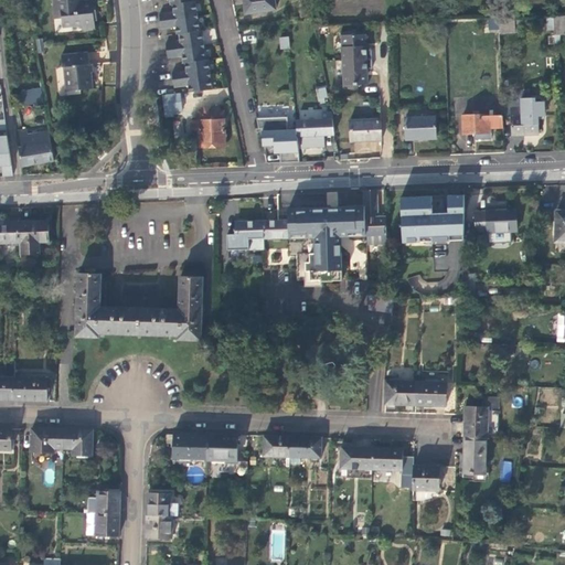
[(54,0),(55,4),(62,4),(63,18),(64,27),(78,25),(85,29),(96,28),(95,17),(97,17),(96,7),(95,0),(54,0)]
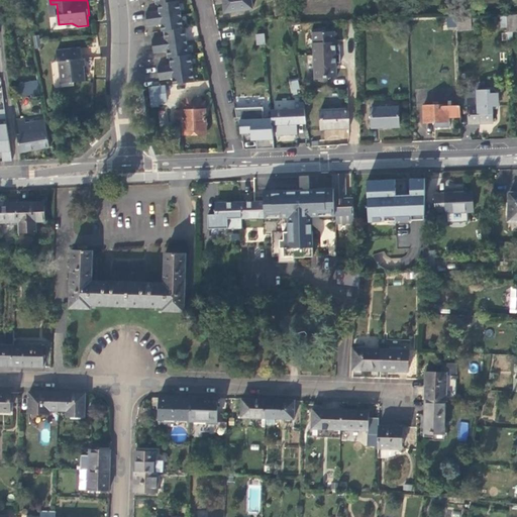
[(182,12),(179,0),(176,0),(161,2),(161,5),(162,8),(148,10),(149,17),(182,12)]
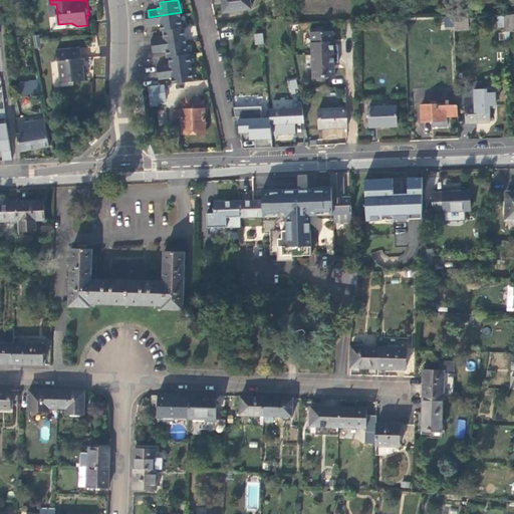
[(252,0),(223,0),(226,12),(253,7),(252,0)]
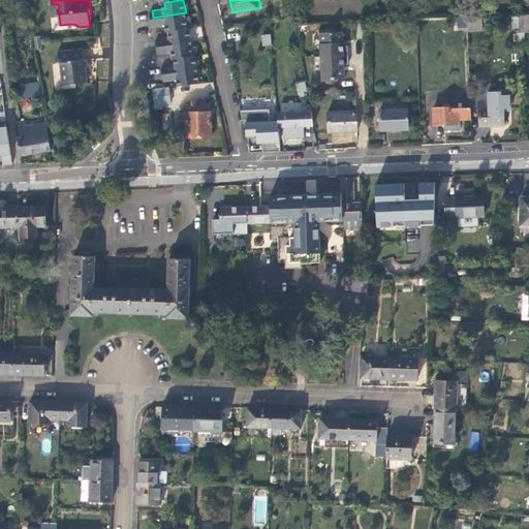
[(167,26),(168,30),(170,29),(188,27),(186,12),(153,18),(154,25),(167,24),(167,26)]
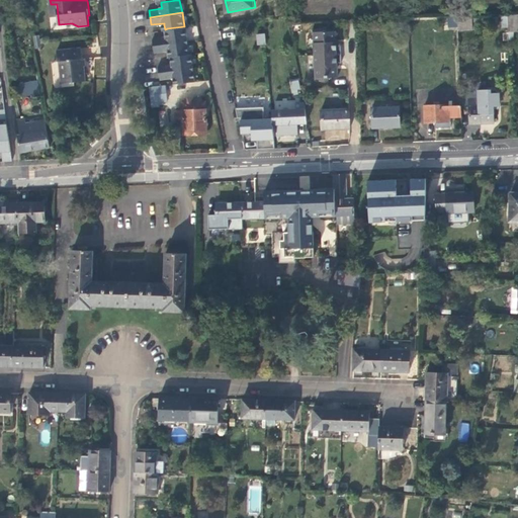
[(459,28),(473,27),(473,14),(459,15),(459,28)]
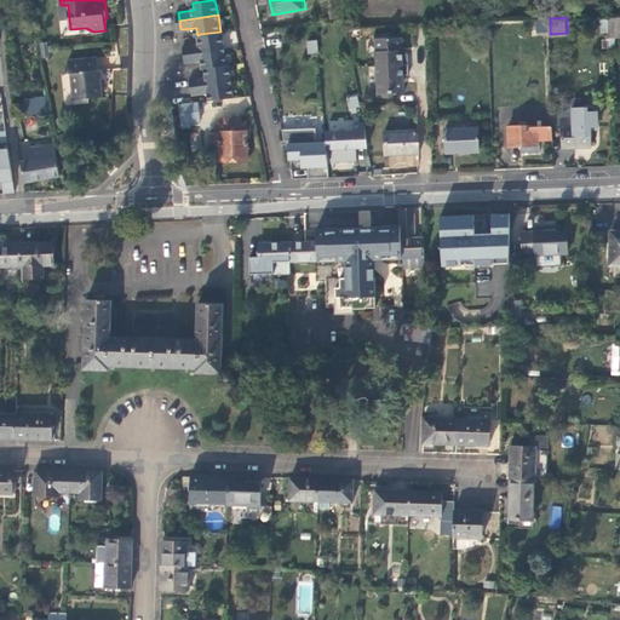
[(225,47),(223,32),(220,32),(200,34),(200,39),(201,42),(184,45),(185,53),(225,47)]
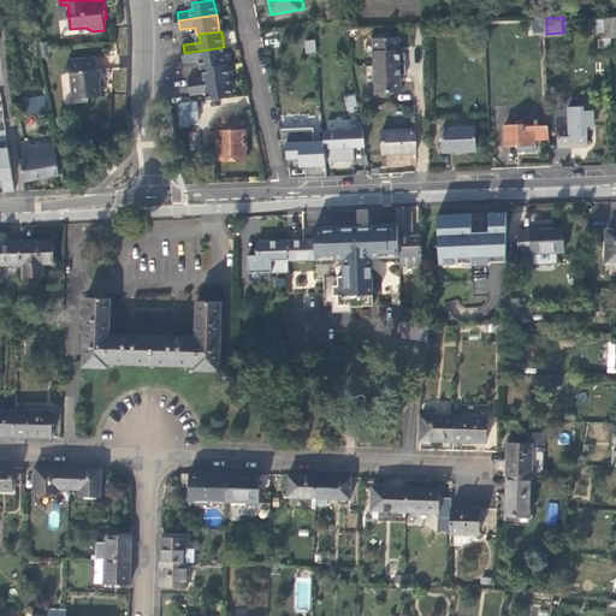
[(374,34),(377,95),(392,94),(392,90),(404,90),(404,82),(403,73),(408,73),(408,53),(403,53),(402,45),(402,36),(391,36),(391,34),(374,34)]
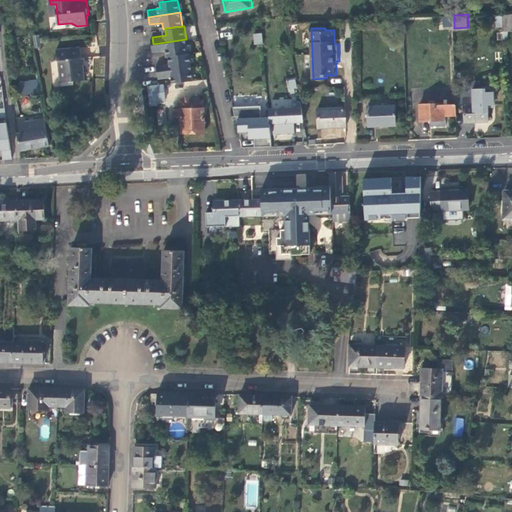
[(262,33),(253,33),(253,45),(262,44),(262,33)]
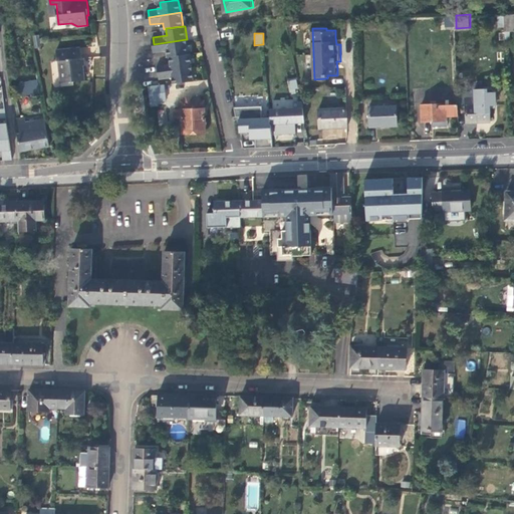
[(169,52),(170,55),(172,55),(189,53),(187,39),(154,44),(156,51),(169,49),(169,52)]
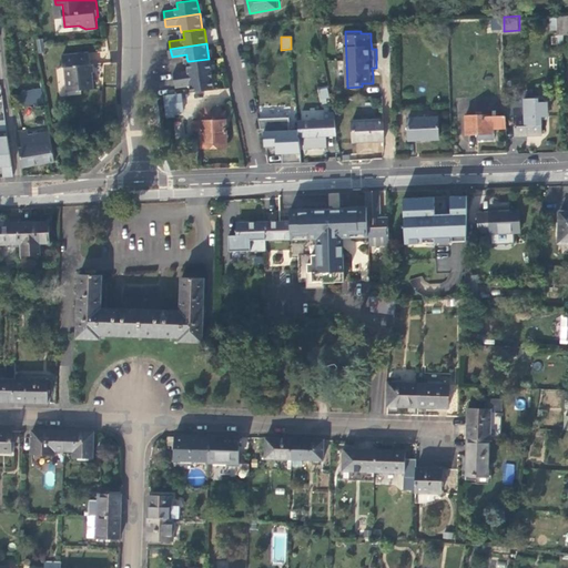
[(89,52),(63,54),(64,67),(67,67),(69,87),(81,85),(82,89),(94,88),(93,78),(93,72),(91,72),(89,52)]
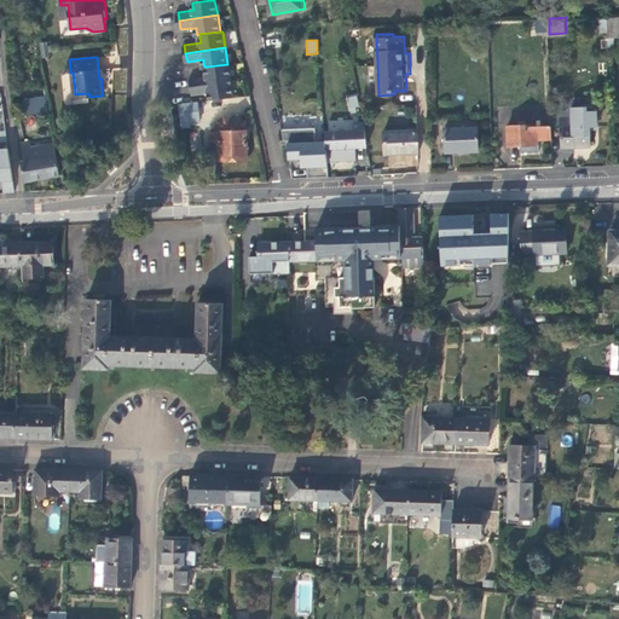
[(191,76),(192,85),(232,80),(230,63),(227,64),(207,67),(208,70),(208,74),(191,76)]
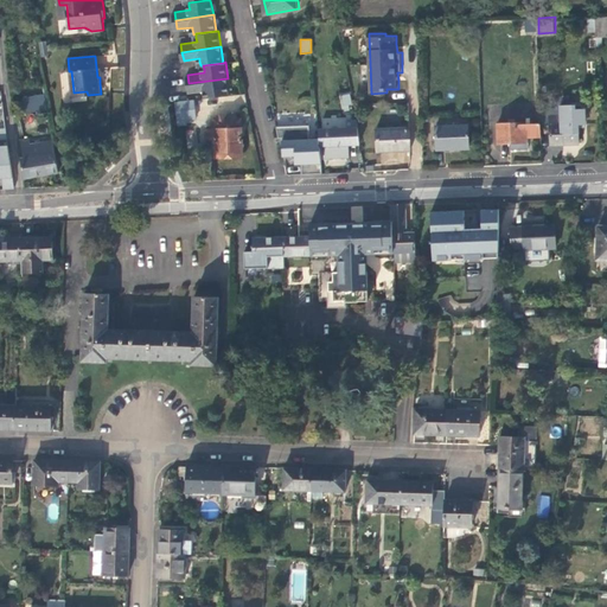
[(206,93),(208,96),(230,94),(228,78),(189,83),(190,91),(206,89),(206,93)]
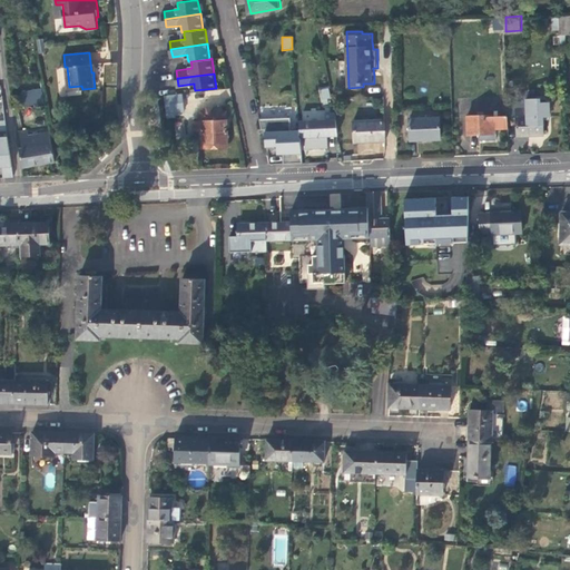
[(321,104),(330,102),(330,88),(320,89),(321,104)]
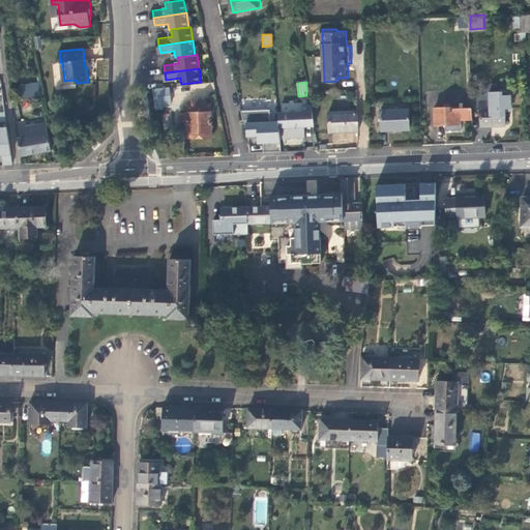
[(25,97),(43,95),(41,86),(24,88),(25,97)]
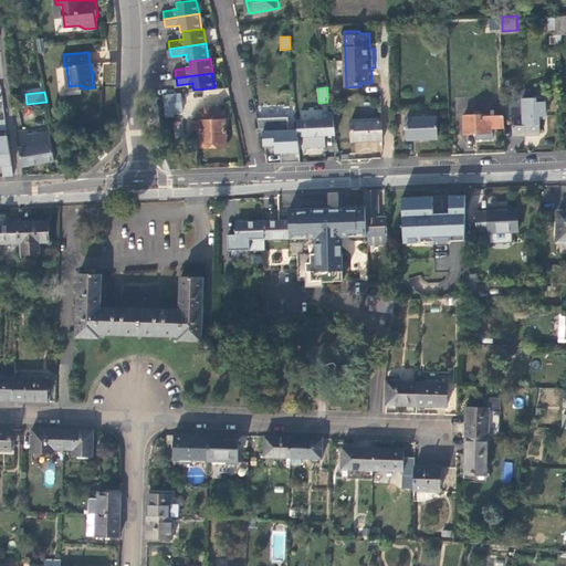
[(524,101),(505,102),(505,108),(506,116),(514,116),(515,136),(526,135),(541,135),(541,116),(545,116),(545,105),(537,105),(537,100),(524,100),(524,101)]
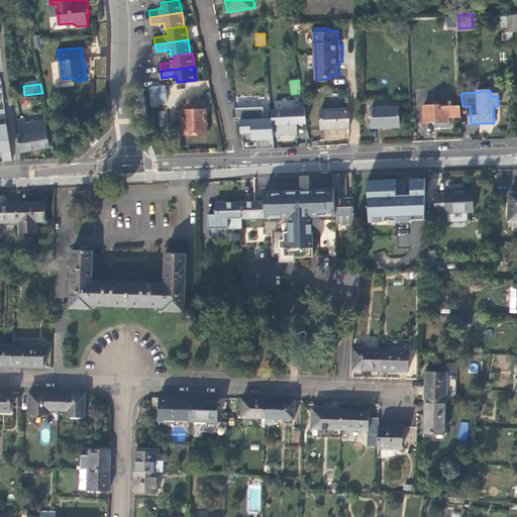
[(165,92),(156,93),(156,107),(165,106),(165,92)]
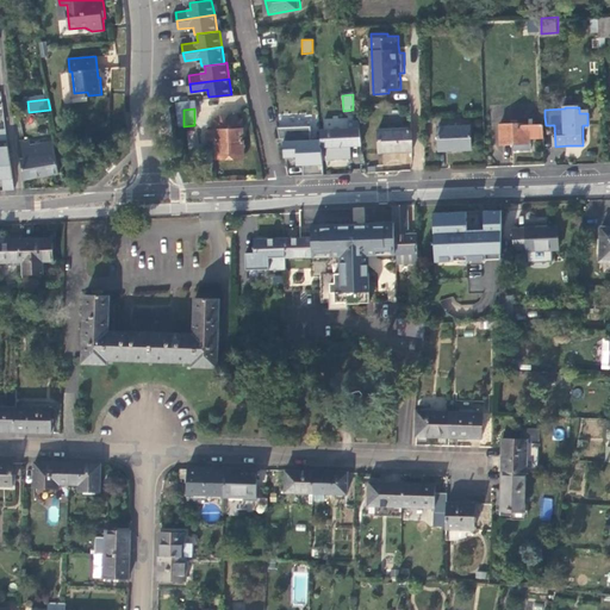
[(217,138),(217,156),(229,156),(244,156),(244,128),(244,118),(241,118),(237,113),(223,113),(221,118),(217,118),(217,128),(209,128),(209,138),(217,138)]
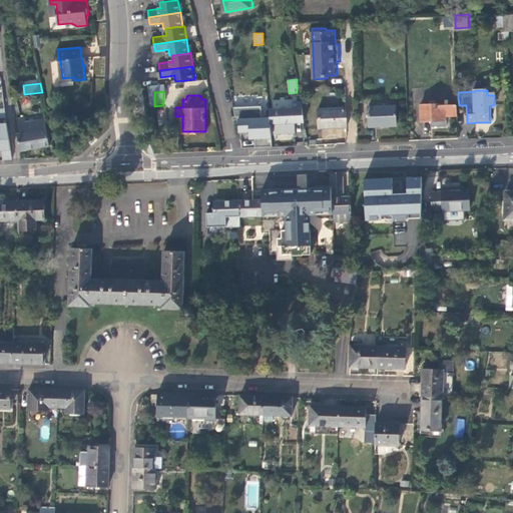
[(294,106),(270,108),(270,116),(271,122),(275,121),(285,121),(295,120),(304,119),(303,100),(293,100),(294,106)]
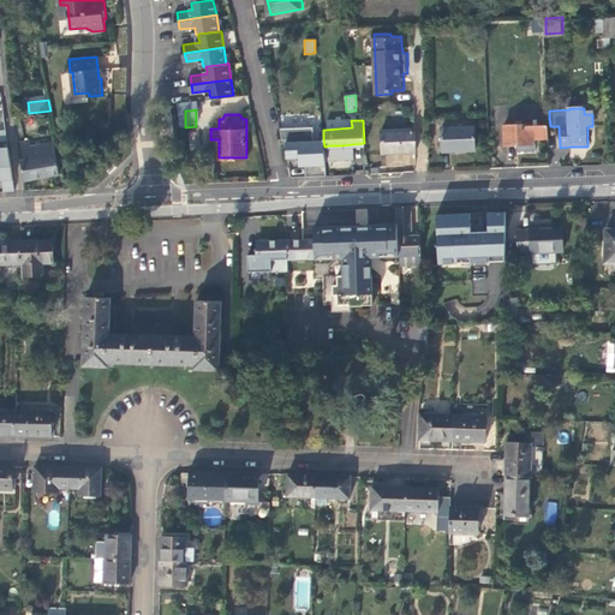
[(315,125),(281,126),(284,138),(286,138),(287,156),(299,156),(300,160),(305,160),(306,175),(327,174),(324,147),(323,139),(315,141),(315,125)]
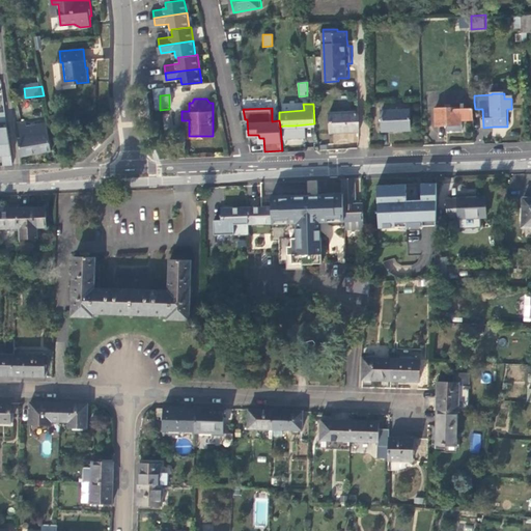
[(460,121),(475,121),(475,110),(438,110),(438,127),(448,127),(462,127),(460,121)]
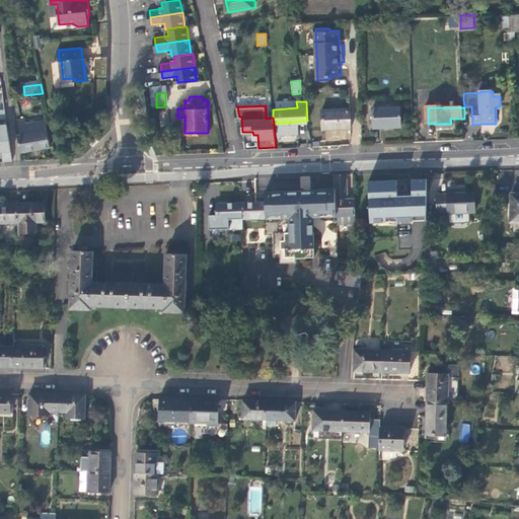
[(401,108),(375,109),(376,129),(388,129),(402,128),(401,108)]
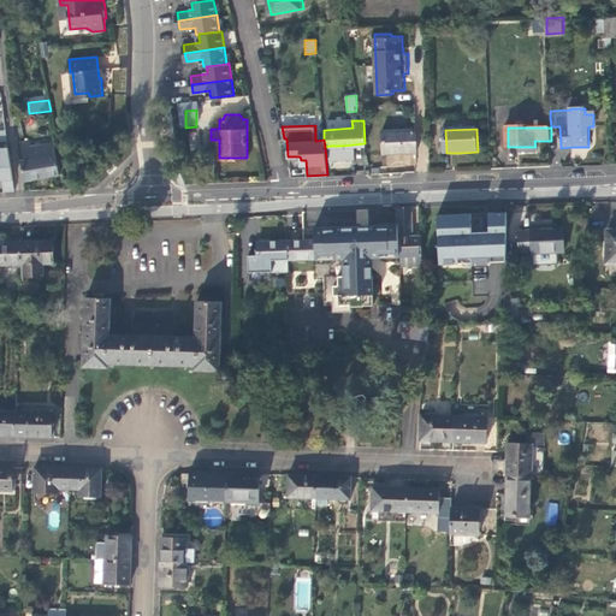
[(416,130),(384,131),(384,154),(402,154),(418,153),(416,130)]
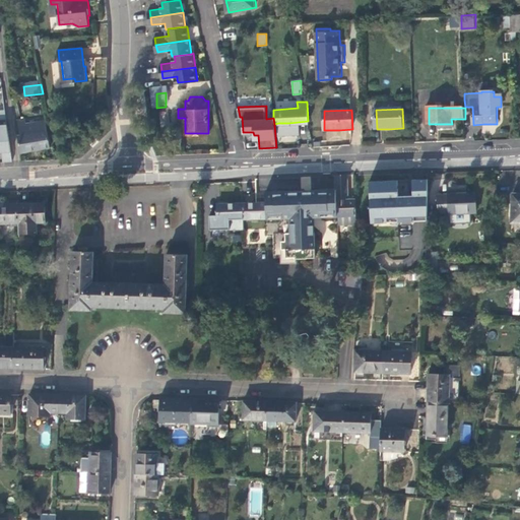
[(25,118),(18,120),(20,134),(18,134),(21,151),(35,149),(51,146),(46,120),(26,124),(25,118)]
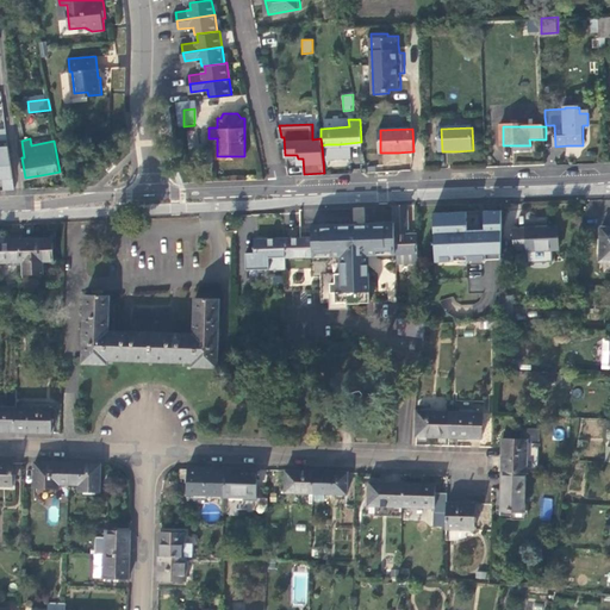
[(0,178),(5,178),(5,188),(16,188),(12,155),(0,155),(0,178)]
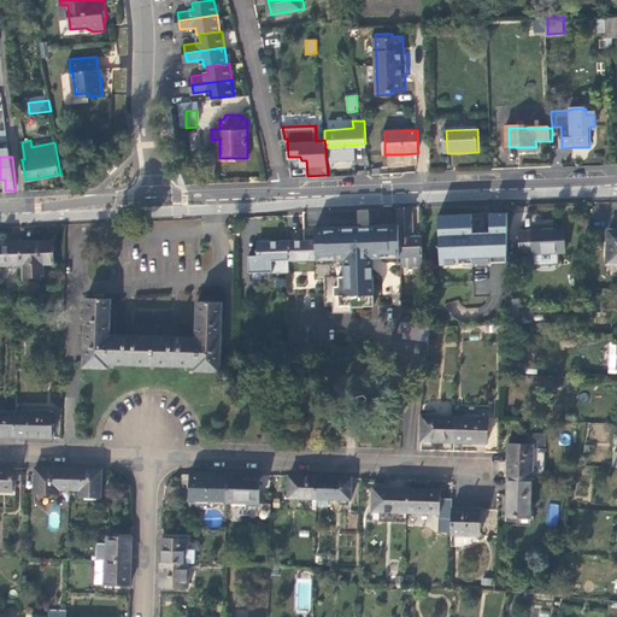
[(400,266),(421,265),(421,260),(423,260),(423,259),(422,236),(413,236),(412,222),(412,206),(399,206),(399,210),(399,222),(399,248),(400,266)]
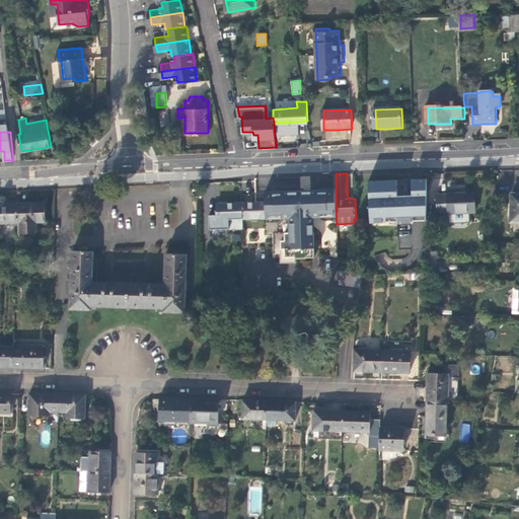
[(420,180),(372,180),(372,230),(419,230),(420,180)]
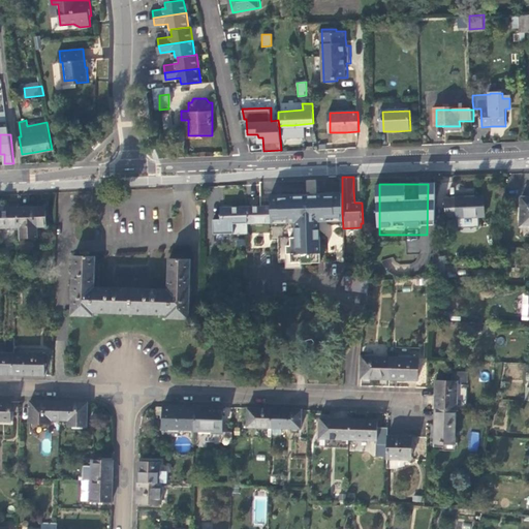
[(292,262),(301,262),(313,261),(320,260),(318,219),(327,219),(331,214),(342,213),(342,190),(317,191),(317,193),(309,194),(309,192),(304,192),(304,194),(300,194),(296,194),(296,192),(287,193),(287,192),(269,192),(270,206),(271,222),(272,237),(277,237),(278,261),(285,261),(285,267),(292,267),(292,262)]
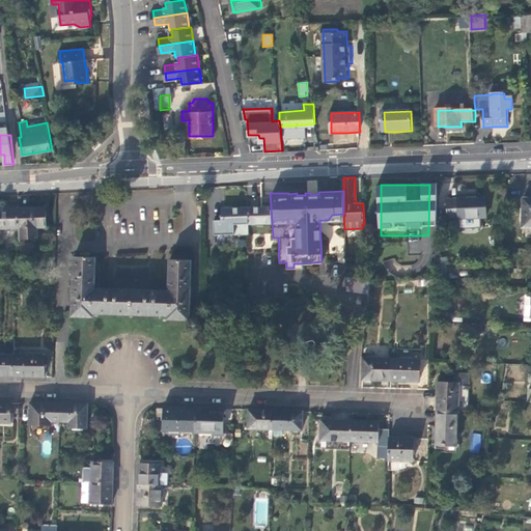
[(451,216),(451,217),(452,217),(452,227),(473,227),(473,217),(483,217),(483,196),(456,196),(456,197),(446,197),(446,215),(446,216),(451,216)]
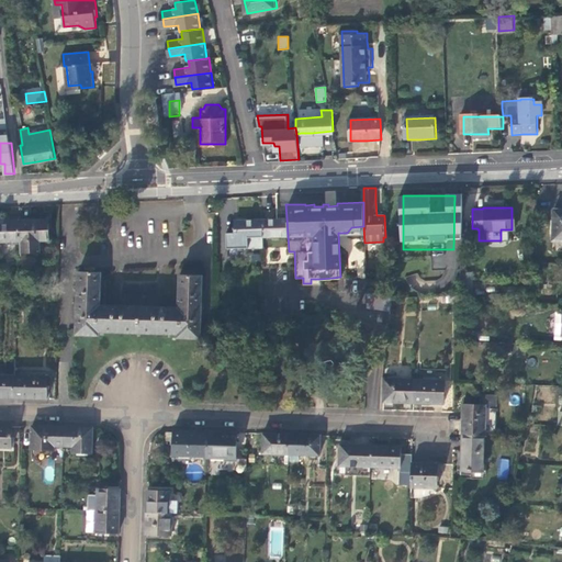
[(552,240),(561,240),(561,209),(554,209),(552,240)]
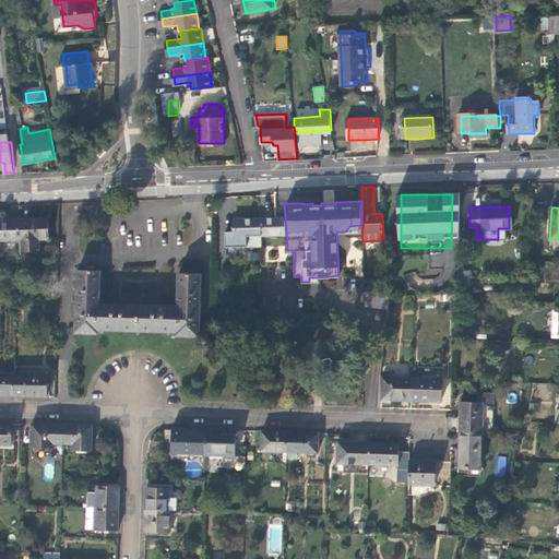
[(0,237),(23,237),(21,216),(12,217),(12,214),(4,214),(0,213),(0,237)]
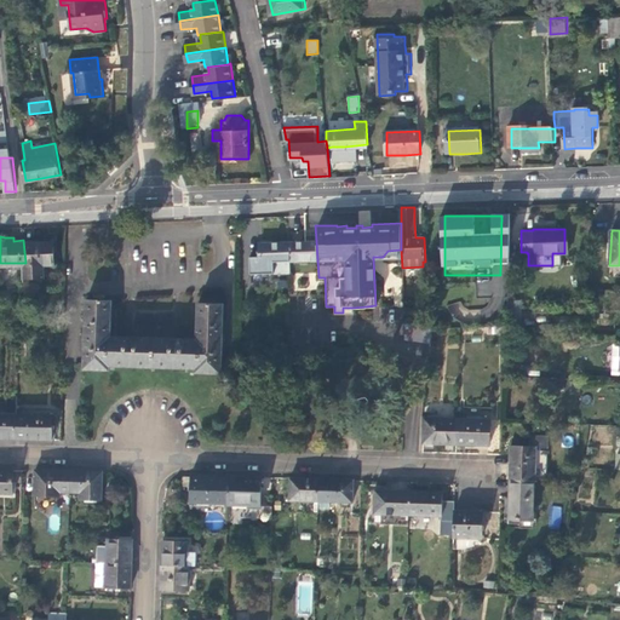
[(38,240),(23,240),(26,263),(26,271),(46,271),(46,263),(56,262),(55,240),(38,240)]
